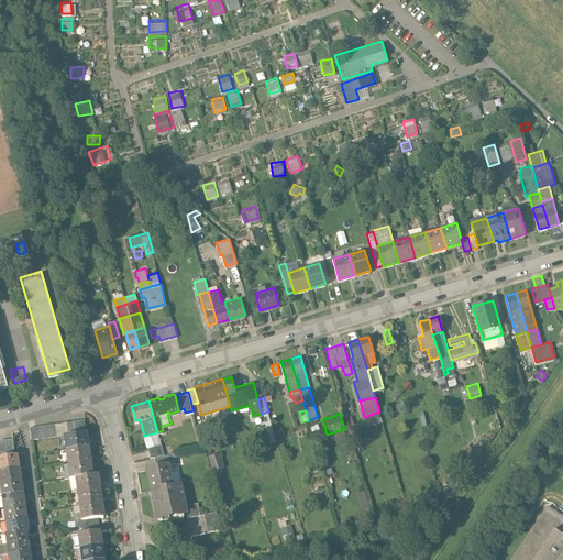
[(64,432),(86,430),(85,417),(30,425),(32,438),(64,432)]
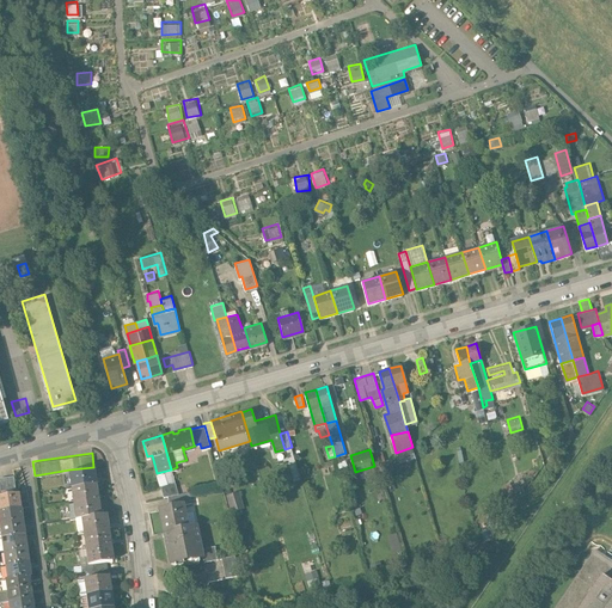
[(69,470),(72,486),(96,483),(93,467),(69,470)]
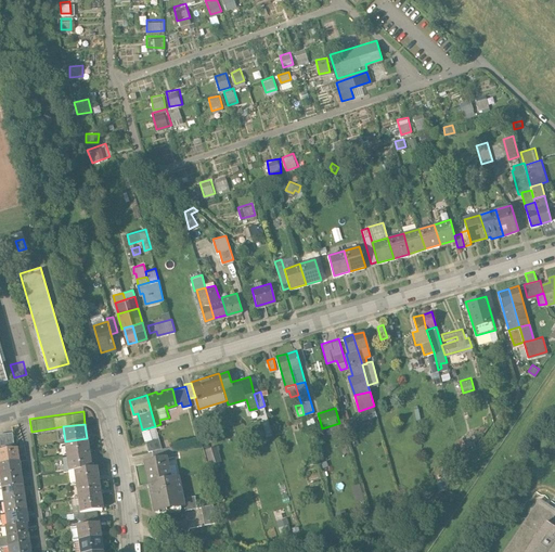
[(158,436),(155,426),(142,429),(145,439),(158,436)]
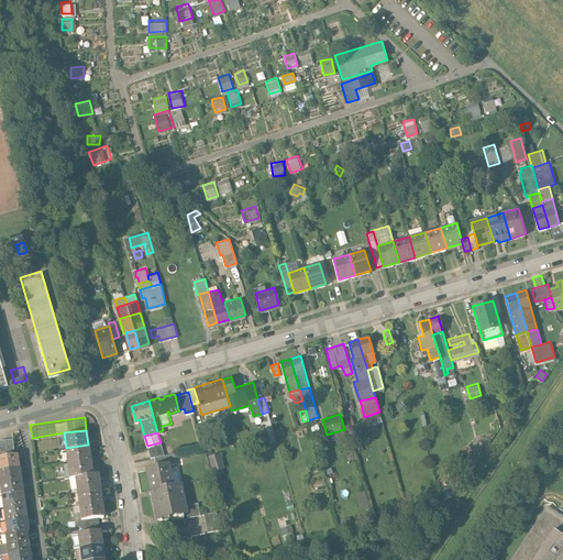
[(0,454),(2,456),(1,450),(14,449),(12,437),(0,438),(0,441),(0,442),(0,454)]
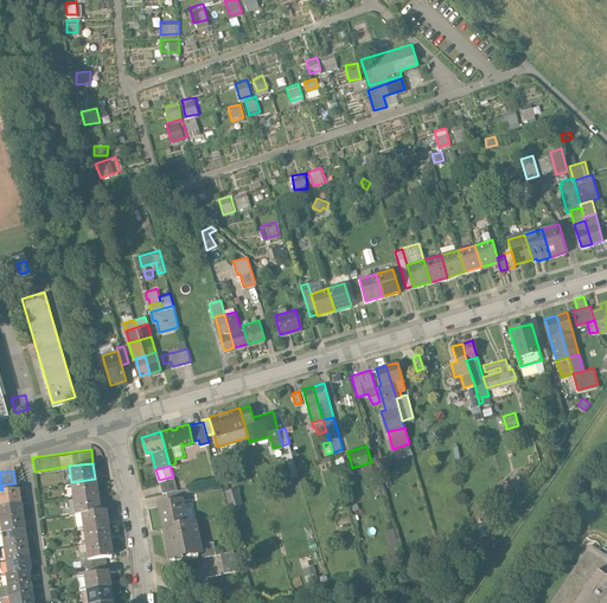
[(486,487),(481,473),(471,476),(475,491),(486,487)]
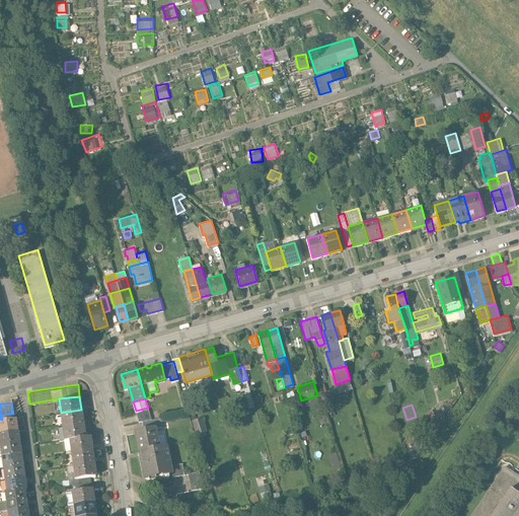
[(139,421),(143,420),(151,418),(148,408),(136,411),(139,421)]
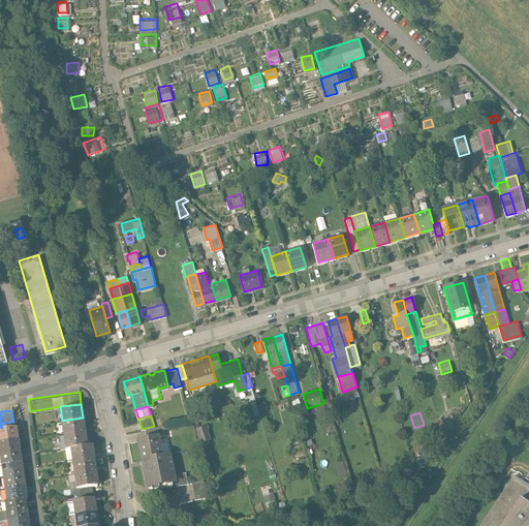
[(62,421),(64,434),(85,431),(83,418),(62,421)]
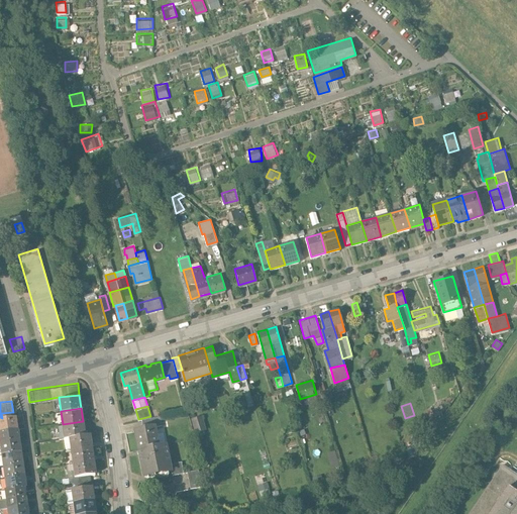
[(142,418),(143,425),(154,423),(162,422),(161,414),(150,416),(142,418)]
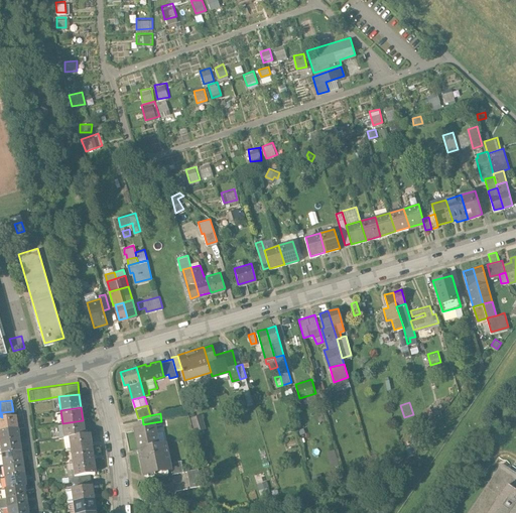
[(205,427),(202,413),(190,416),(195,430),(205,427)]
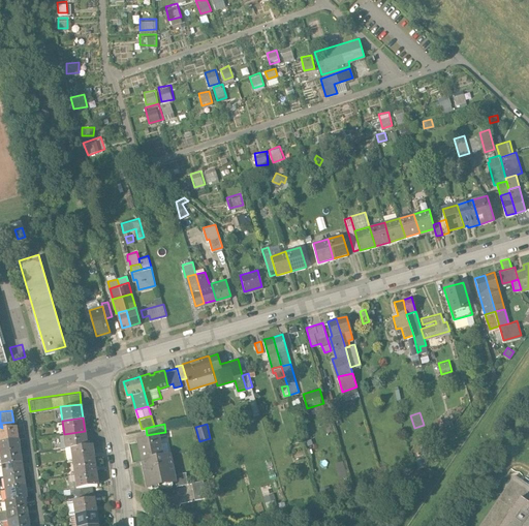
[(0,438),(18,436),(16,426),(2,428),(0,427),(0,438)]
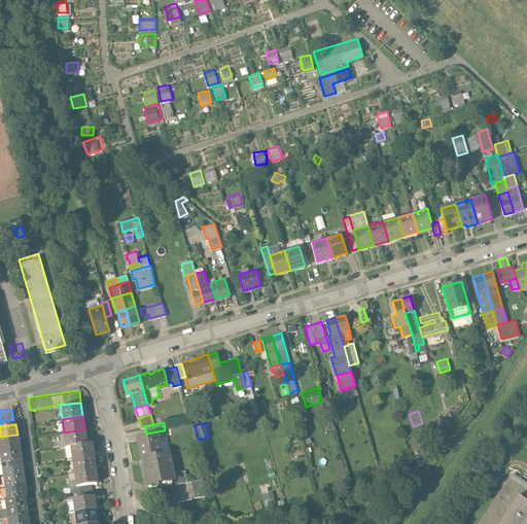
[(86,443),(84,429),(64,432),(66,446),(71,445),(86,443)]
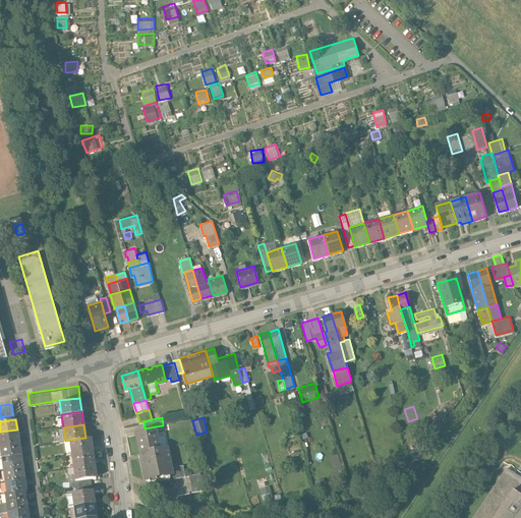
[(135,430),(138,451),(160,447),(156,426),(145,428),(135,430)]
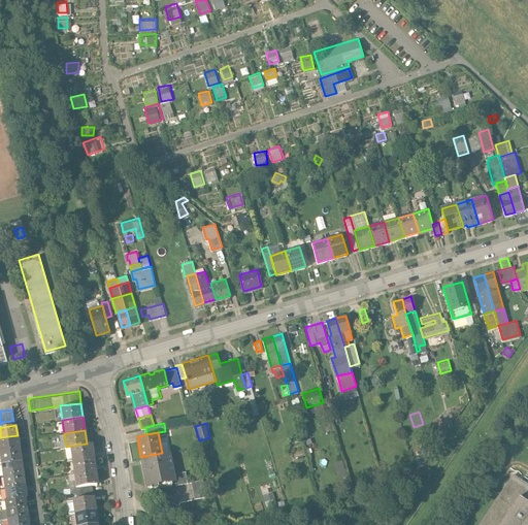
[(18,435),(0,437),(0,450),(20,448),(18,435)]
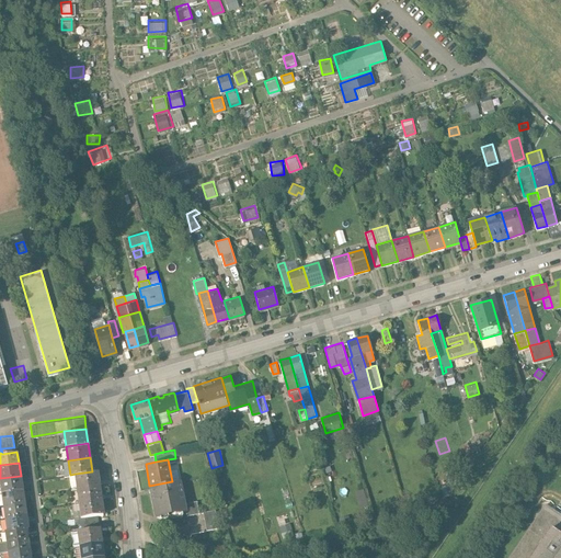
[(76,474),(77,488),(100,485),(98,470),(92,471),(76,474)]
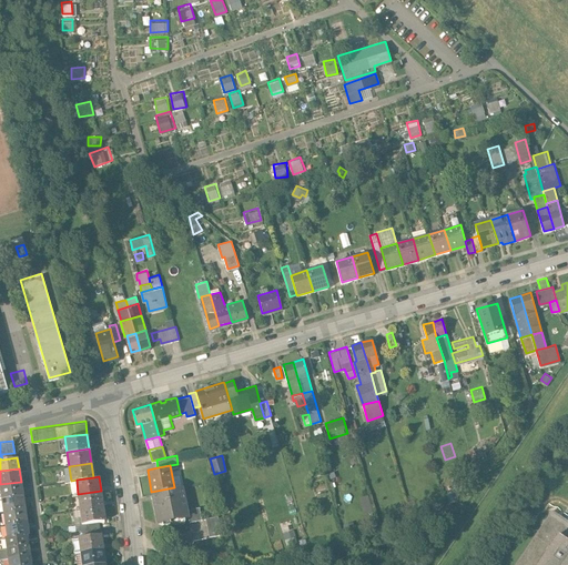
[(0,484),(0,485),(2,497),(22,494),(21,482),(0,484)]
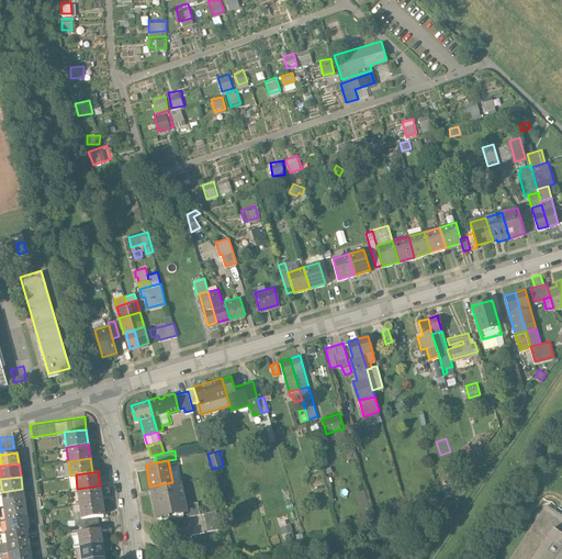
[(180,481),(172,482),(149,487),(155,515),(186,510),(184,502),(180,481)]
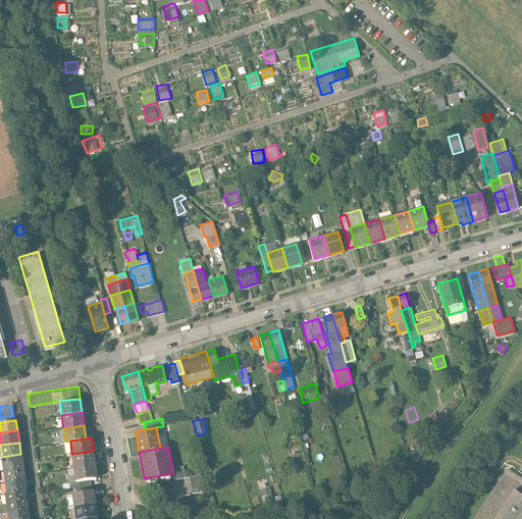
[(71,454),(73,467),(94,464),(93,451),(71,454)]
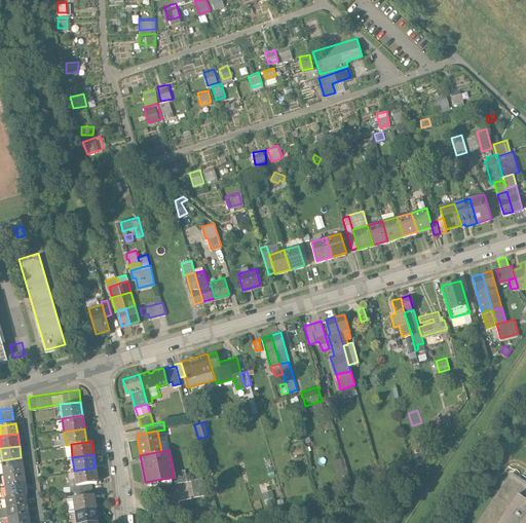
[(2,460),(3,472),(23,470),(21,457),(2,460)]
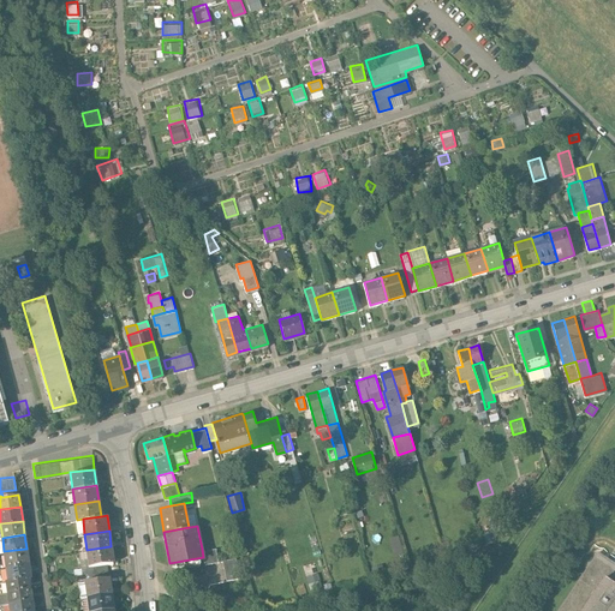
[(113,562),(111,546),(87,550),(89,565),(107,563),(113,562)]
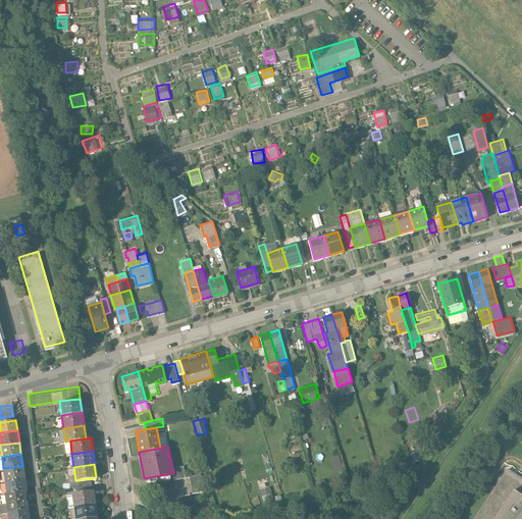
[(184,464),(171,466),(172,473),(173,477),(186,475),(184,464)]
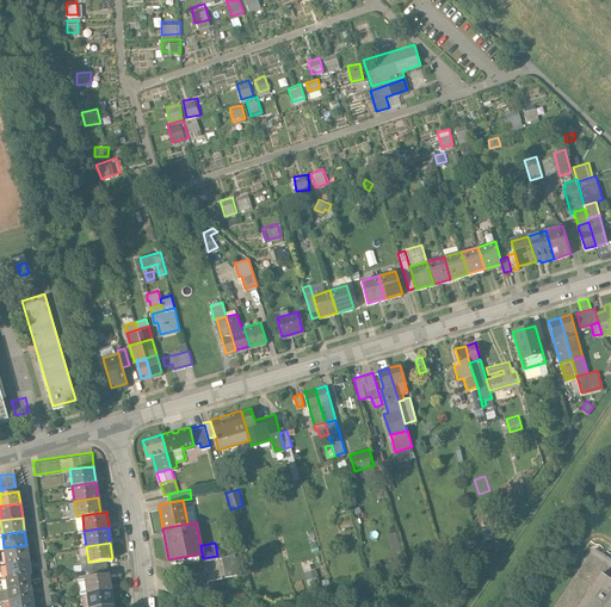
[(4,547),(6,562),(29,558),(26,545),(4,547)]
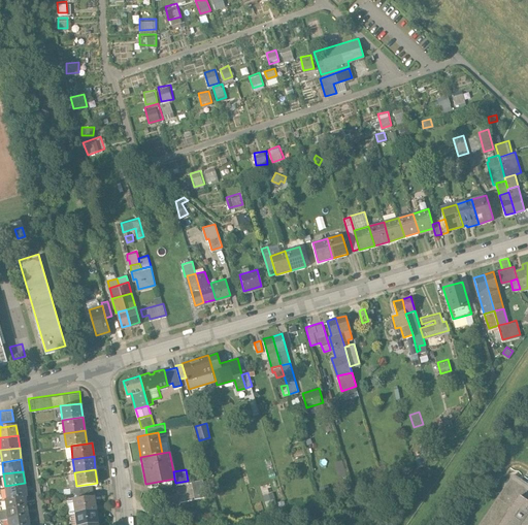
[(527,524),(527,483),(515,473),(479,524),(527,524)]
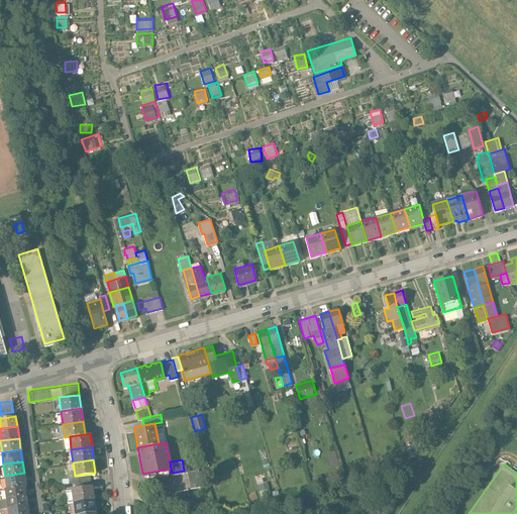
[(187,470),(190,487),(202,484),(198,468),(187,470)]
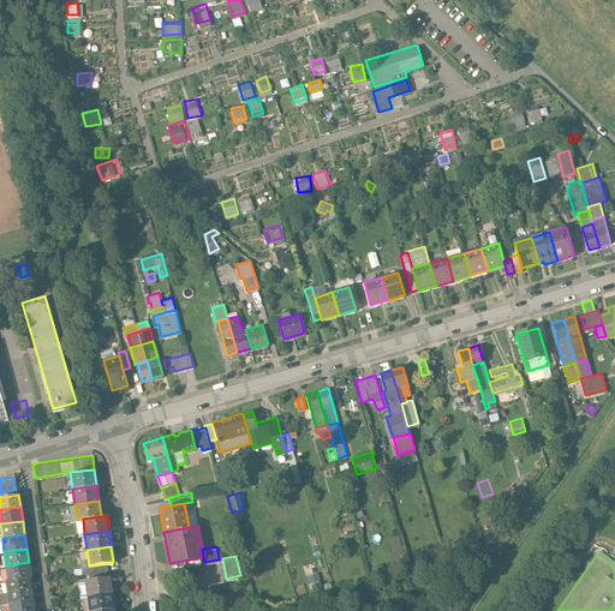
[(30,575),(29,562),(6,565),(9,579),(29,576),(30,575)]
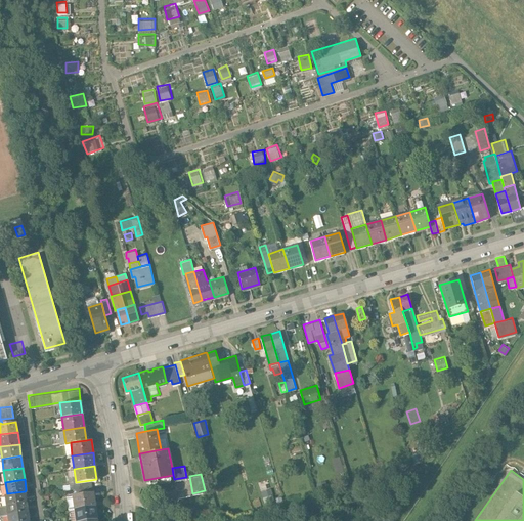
[(74,482),(75,488),(81,487),(92,486),(91,480),(76,482),(74,482)]
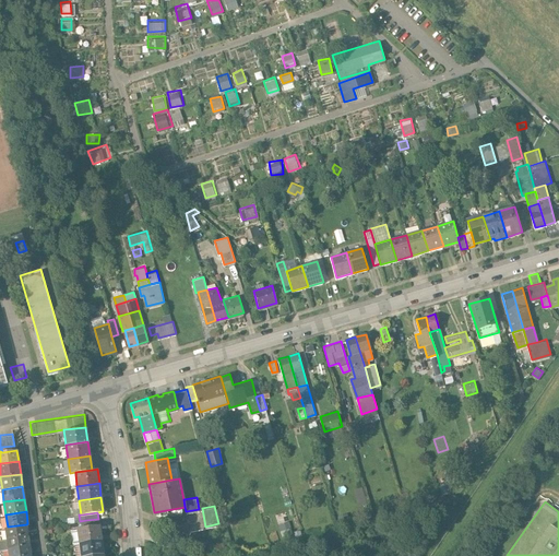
[(6,528),(7,537),(27,534),(26,524),(8,527),(6,528)]
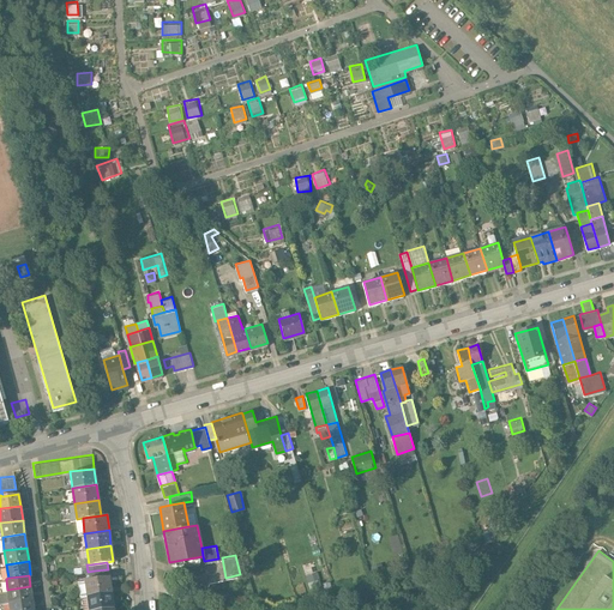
[(85,579),(88,595),(112,591),(109,575),(96,578),(85,579)]
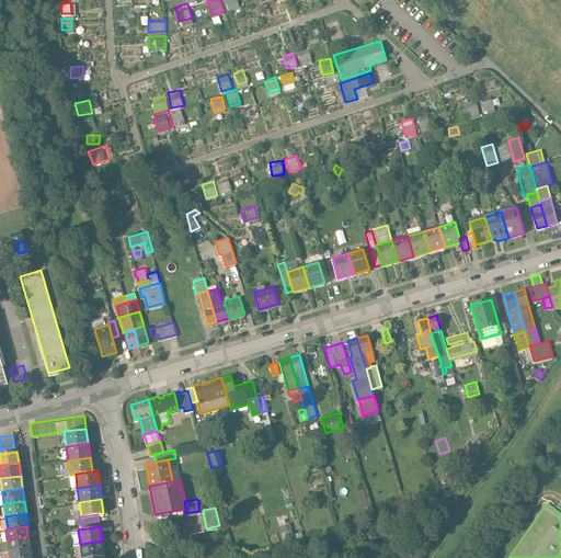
[(30,547),(27,536),(7,539),(8,549),(30,547)]
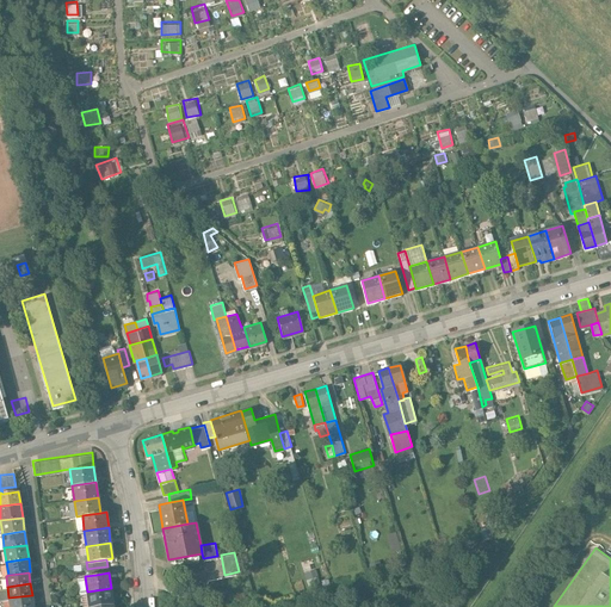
[(87,592),(88,606),(112,604),(111,588),(87,592)]
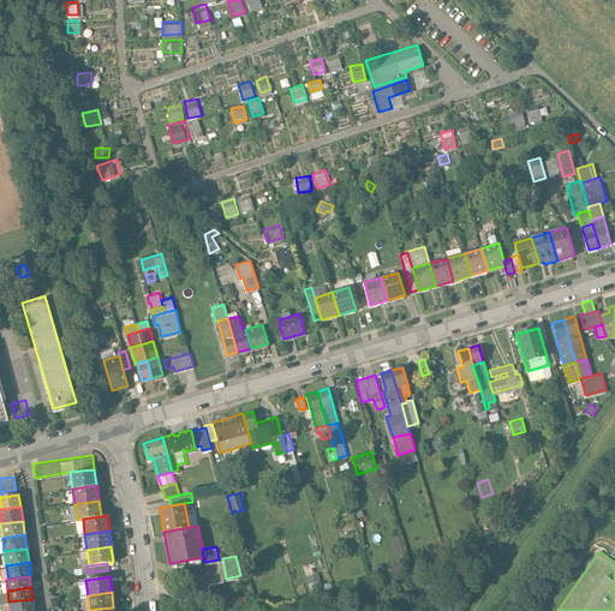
[(25,610),(34,610),(33,599),(9,601),(10,610),(25,610)]
